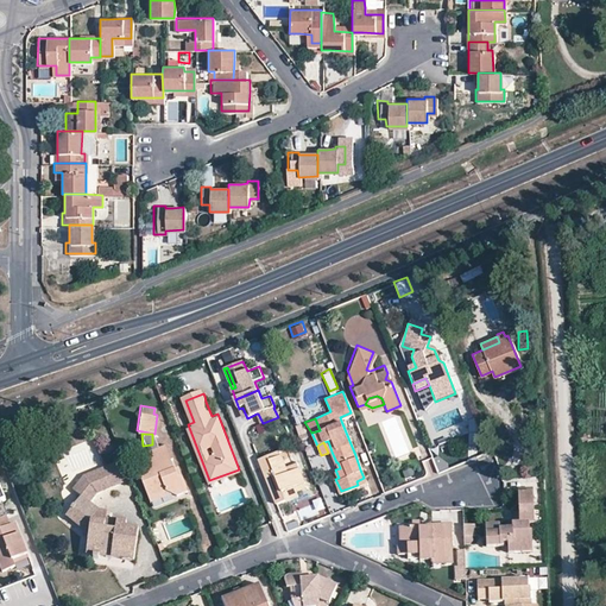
[(175,477),(171,468),(169,459),(171,458),(165,443),(141,452),(147,467),(137,472),(146,496),(163,491),(171,493),(174,493),(185,490),(181,478),(175,477)]
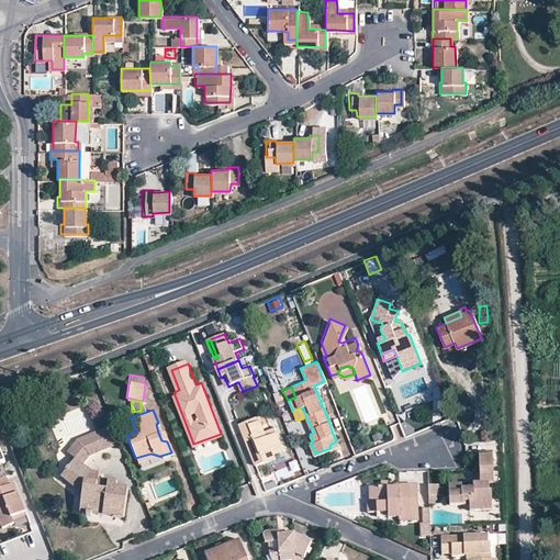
[(247,420),(238,424),(254,465),(273,457),(272,454),(271,449),(280,445),(276,432),(265,435),(264,432),(259,420),(248,424),(247,420)]
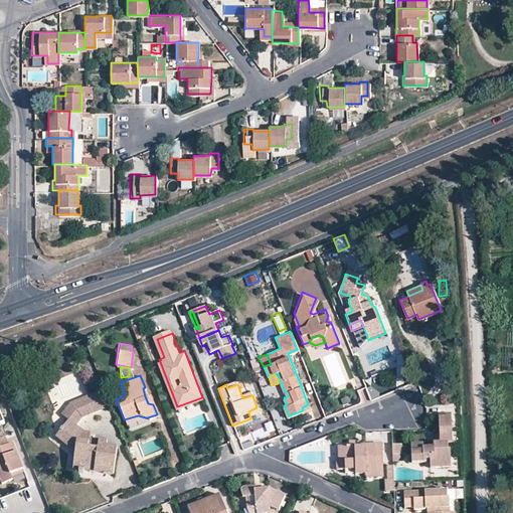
[(68,400),(59,412),(67,419),(73,424),(80,416),(107,405),(102,387),(68,400)]
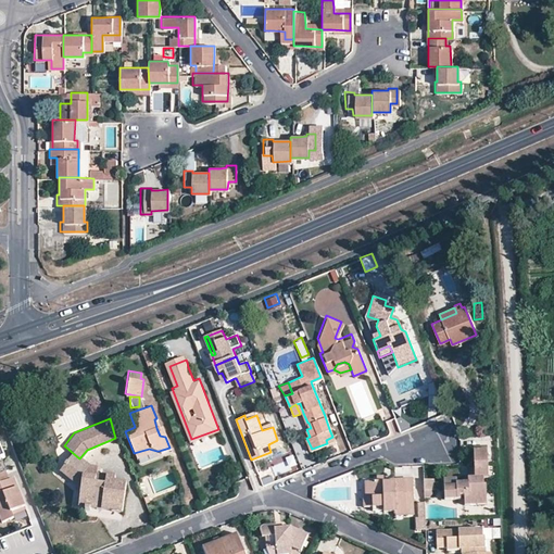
[(486,444),(473,445),(473,476),(466,476),(466,481),(455,482),(455,477),(442,478),(443,498),(458,498),(458,494),(463,494),(464,504),(486,503),(485,485),(482,485),(482,478),(487,478),(486,444)]
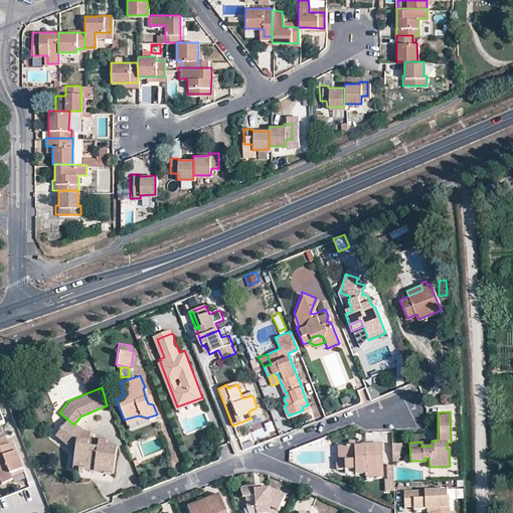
[(138,415),(124,419),(126,424),(145,417),(138,415)]
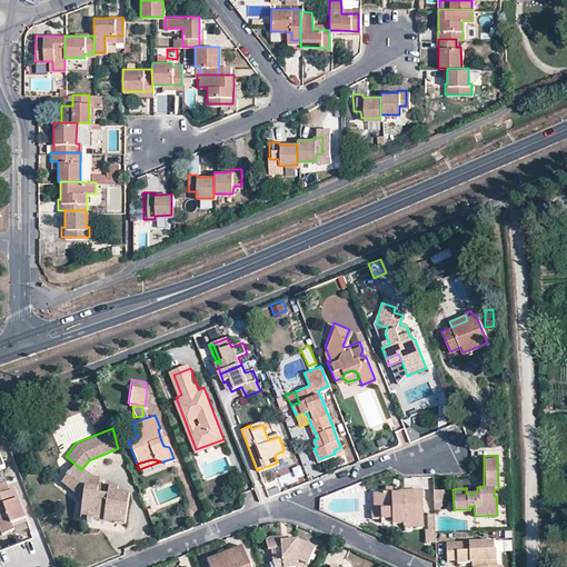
[(75,464),(67,471),(82,485),(81,499),(79,517),(86,518),(86,520),(90,520),(91,519),(102,520),(103,515),(109,516),(109,521),(123,524),(127,493),(116,491),(117,486),(98,484),(98,476),(90,476),(81,469),(75,464)]
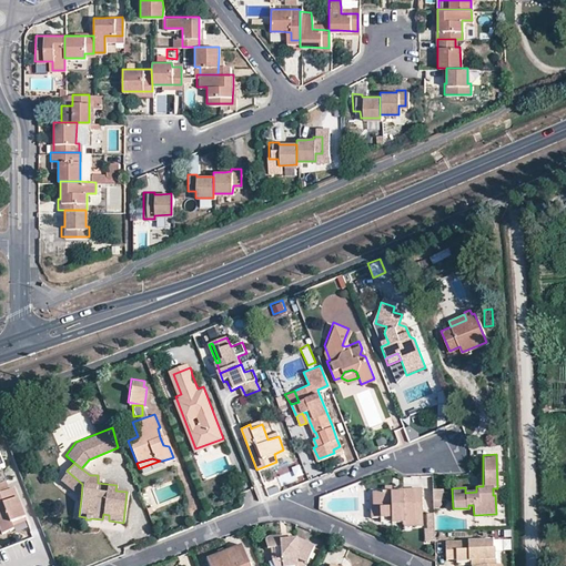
[(82,484),(67,471),(59,481),(81,498),(82,484)]
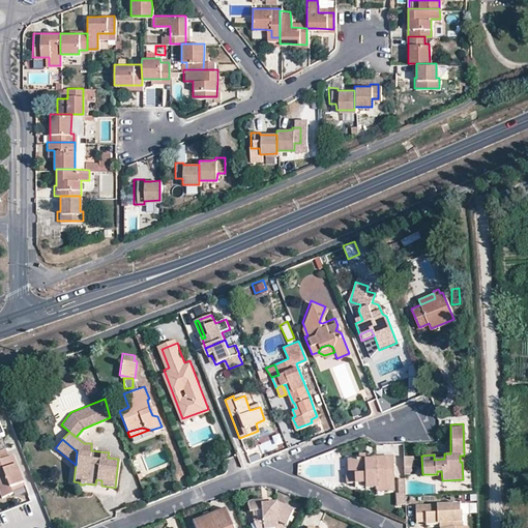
[(365,460),(364,457),(364,453),(358,453),(358,458),(346,459),(347,474),(352,474),(353,482),(362,481),(363,487),(376,487),(376,490),(392,489),(391,456),(370,457),(370,460),(365,460)]
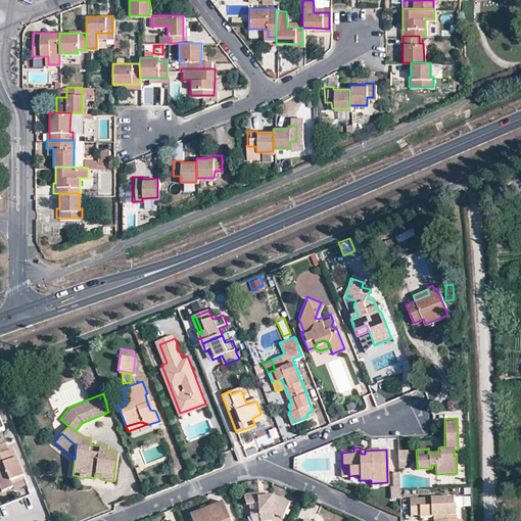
[(11,448),(6,451),(0,452),(0,490),(10,485),(8,480),(7,476),(20,470),(11,448)]
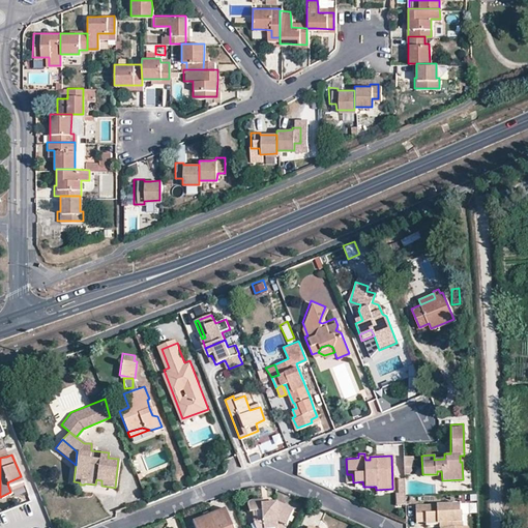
[(412,472),(411,455),(401,455),(402,472),(412,472)]
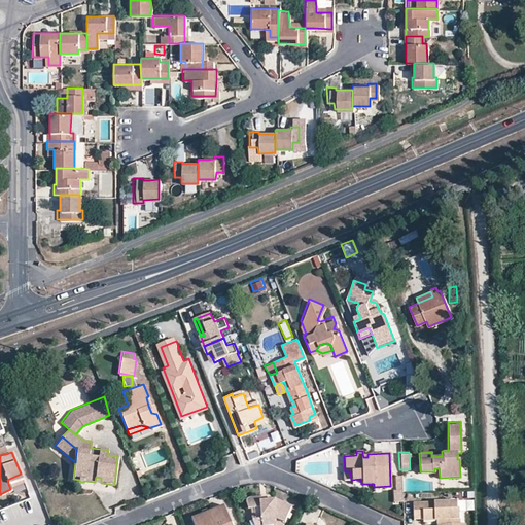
[(22,479),(21,474),(7,480),(8,484),(22,479)]
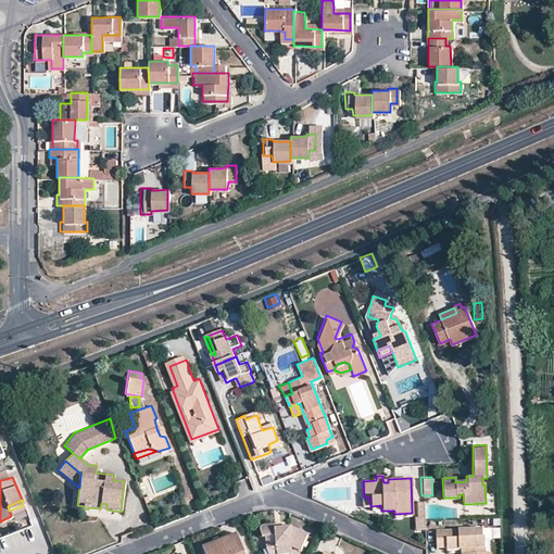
[(414,501),(414,528),(423,528),(423,501),(414,501)]
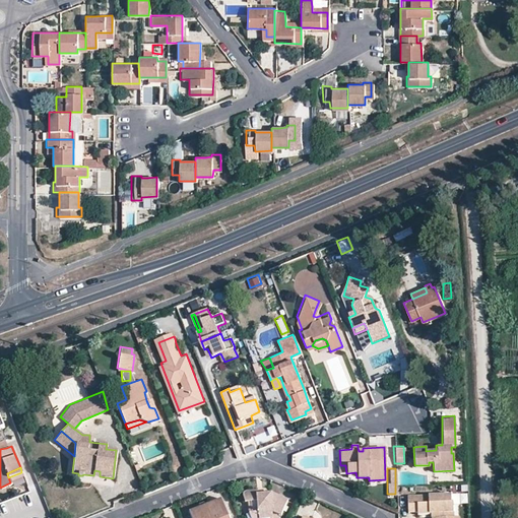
[(273,494),(262,495),(256,495),(256,490),(256,489),(246,491),(245,492),(244,493),(242,495),(242,497),(244,503),(245,503),(249,513),(258,510),(260,514),(271,510),(276,506),(281,508),(285,499),(277,495),(275,497),(273,494)]
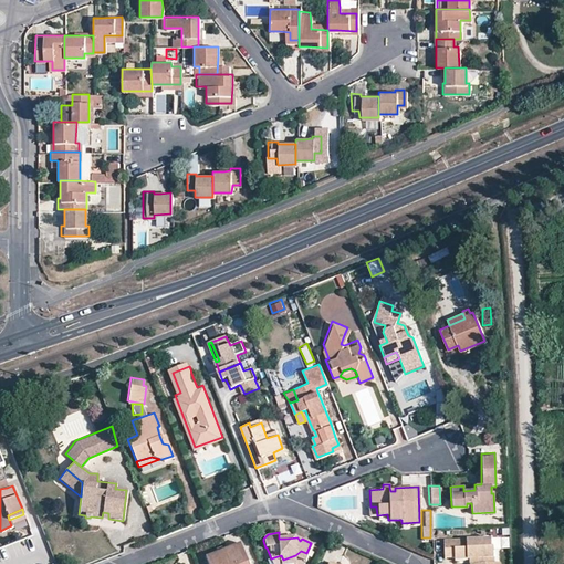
[(468,563),(467,563),(499,563),(499,562),(492,562),(490,562),(489,556),(492,556),(492,545),(491,545),(490,538),(442,539),(442,556),(452,556),(453,560),(466,560),(466,557),(468,557),(474,557),(476,563),(468,563)]
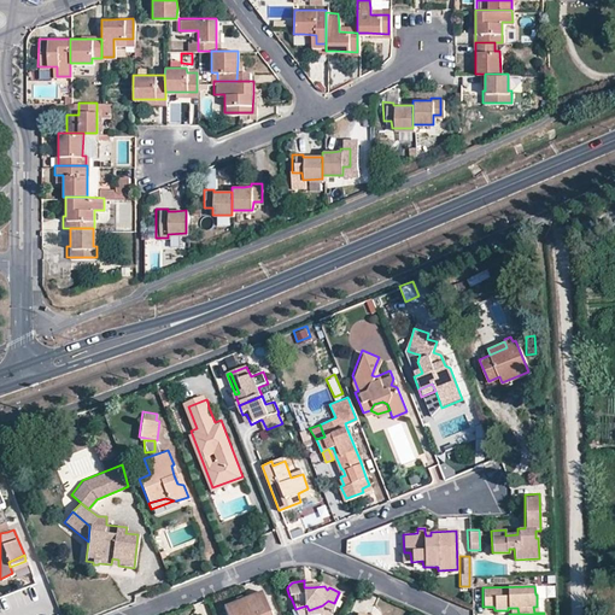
[(269,614),(261,591),(223,607),(227,614),(269,614)]
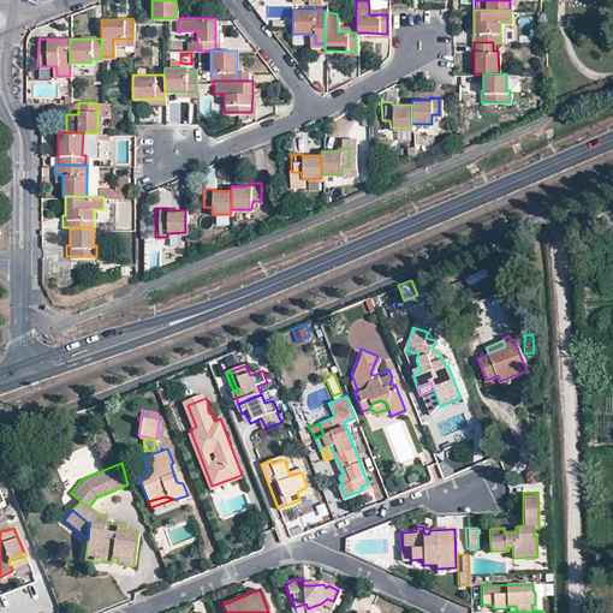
[(333,601),(327,599),(321,603),(331,608),(333,601)]
